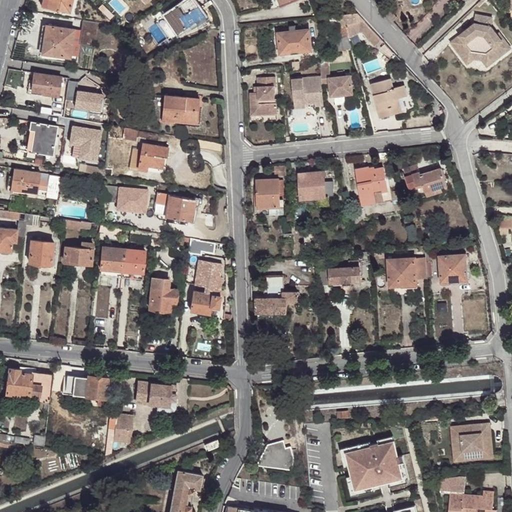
[(48,0),(47,7),(58,10),(59,9),(69,12),(72,0),(48,0)]
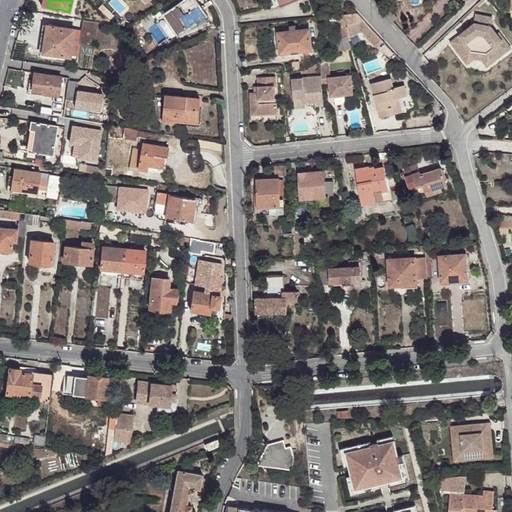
[(193,7),(187,0),(185,0),(164,15),(177,34),(183,30),(191,24),(195,22),(198,25),(205,20),(195,6),(193,7)]
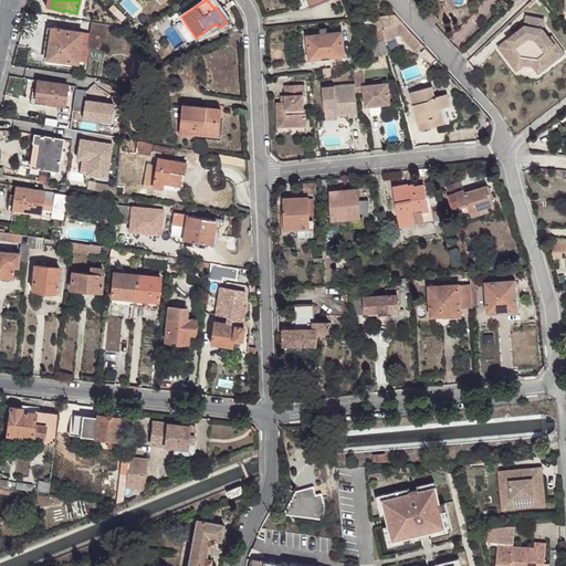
[(125,16),(112,3),(107,8),(119,21),(125,16)]
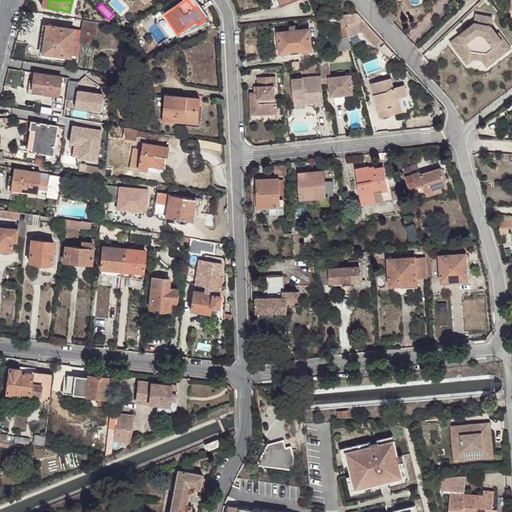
[(397,18),(390,11),(387,15),(393,22),(397,18)]
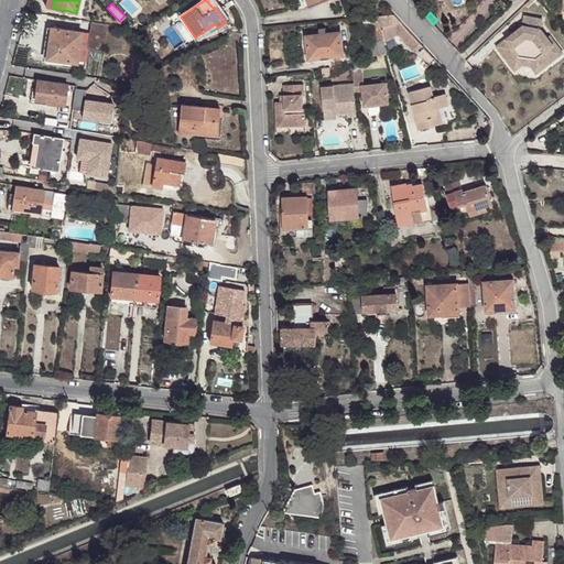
[(392,14),(378,15),(379,21),(381,29),(384,40),(384,41),(399,36),(413,51),(420,43),(411,33),(401,23),(392,14)]
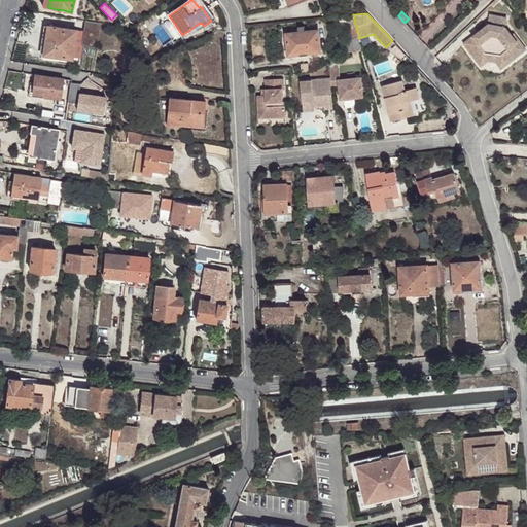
[(464,42),(477,58),(486,50),(500,53),(506,47),(514,58),(525,47),(514,33),(512,34),(505,26),(506,18),(491,14),(489,23),(464,42)]
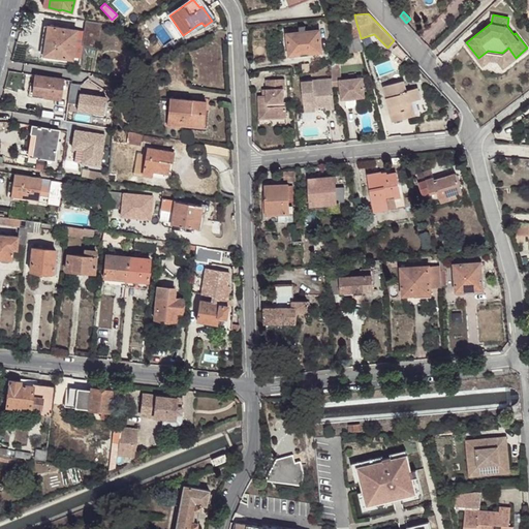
[(49,25),(44,52),(72,57),(72,62),(80,63),(82,44),(93,45),(94,39),(98,39),(101,22),(85,20),(84,30),(49,25)]
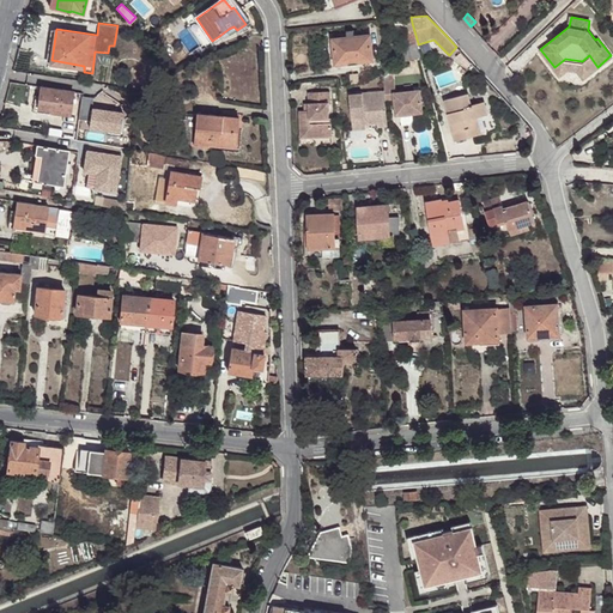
[(414,31),(404,34),(407,46),(404,47),(405,62),(407,62),(422,58),(418,44),(418,43),(414,31)]
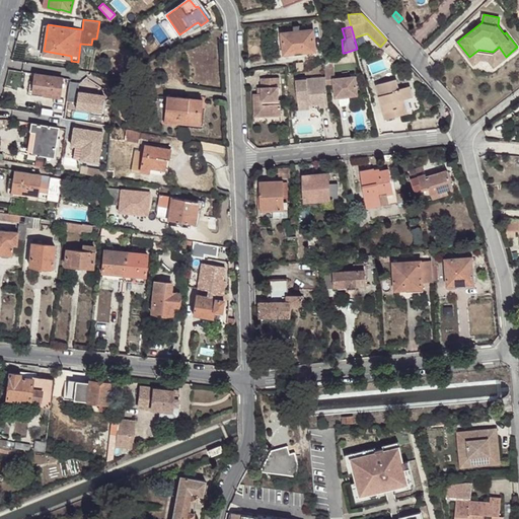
[(283,54),(314,50),(312,29),(281,32),(283,54)]
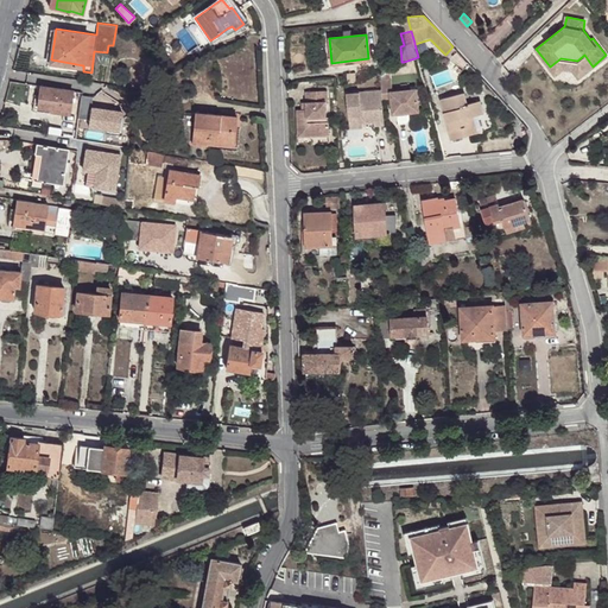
[(451,56),(457,63),(463,58),(457,51),(451,56)]
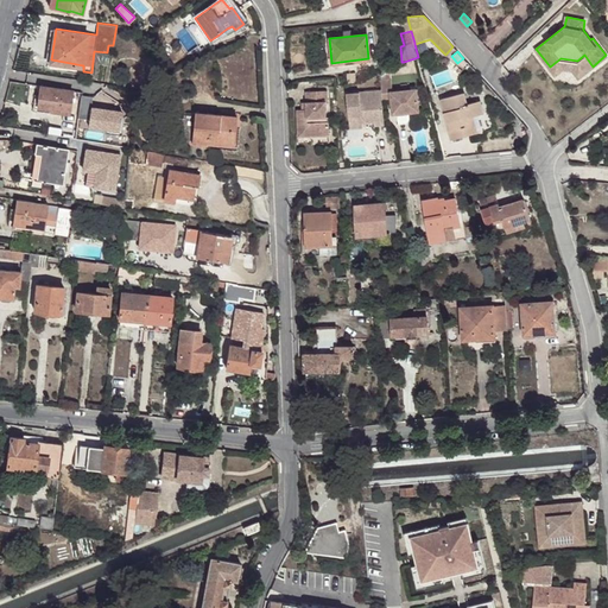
[(561,58),(550,67),(556,75),(564,68),(572,69),(578,77),(593,67),(584,55),(577,61),(561,58)]
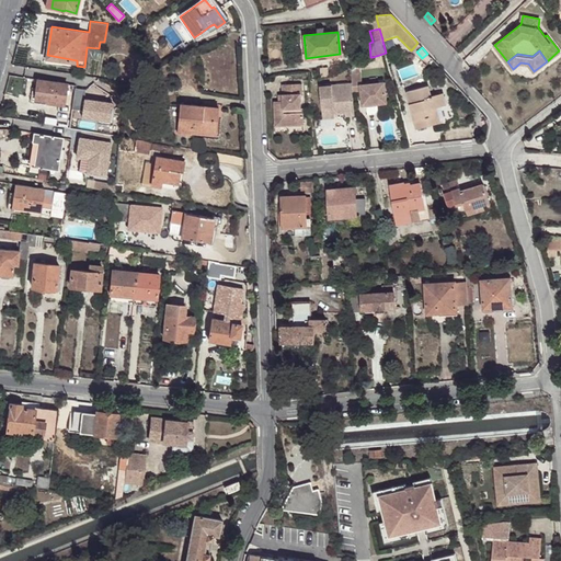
[(351,80),(318,83),(321,116),(334,114),(334,110),(344,110),(345,112),(354,112),(352,90),(359,90),(361,105),(386,102),(384,82),(361,84),(359,73),(351,75),(351,80)]
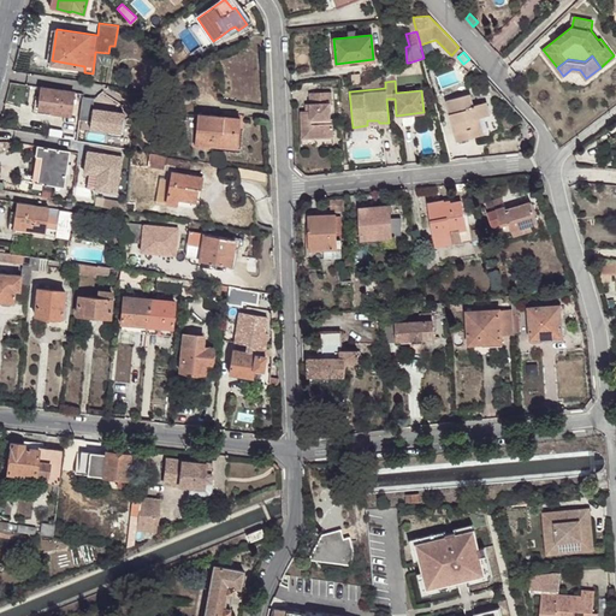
[(53,111),(53,112),(71,114),(72,102),(76,102),(76,99),(73,99),(75,92),(42,87),(39,108),(53,111)]
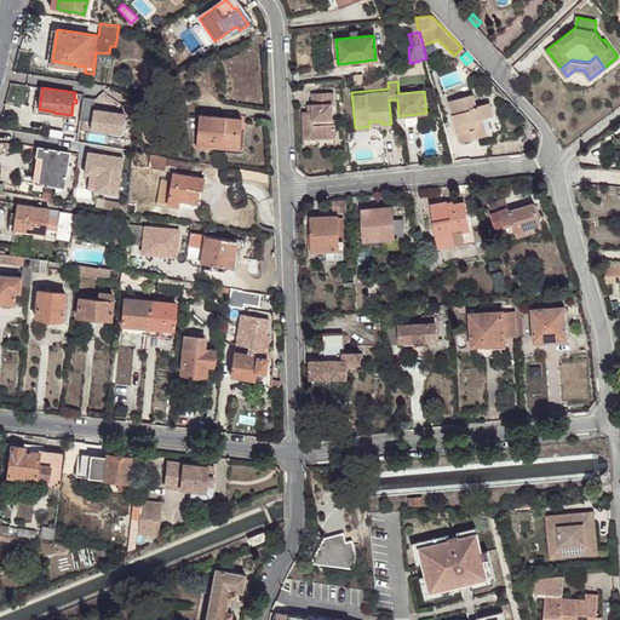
[(311,110),(308,110),(302,110),(303,132),(313,132),(314,138),(336,137),(334,118),(333,119),(333,102),(334,102),(333,91),(311,92),(311,103),(311,110)]
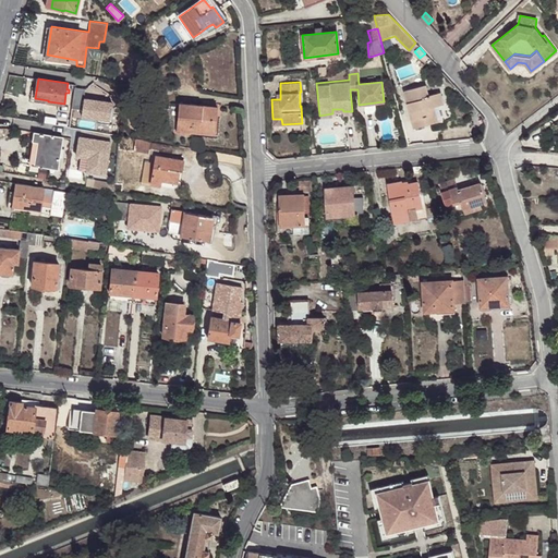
[(426,86),(405,92),(414,129),(438,123),(437,121),(455,118),(450,102),(444,104),(441,95),(428,98),(426,86)]
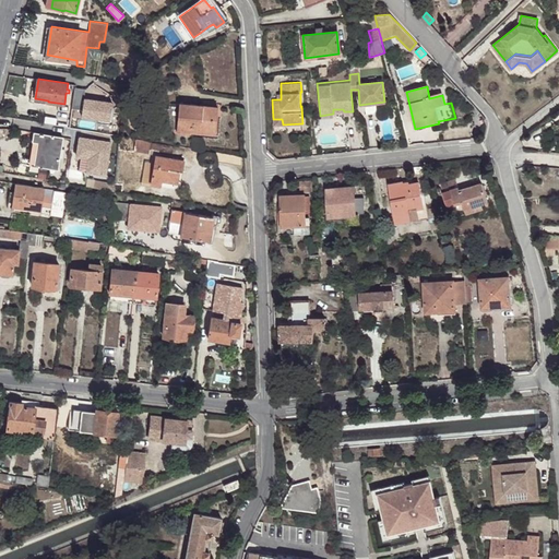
[(86,88),(75,87),(72,108),(83,109),(82,116),(110,120),(113,108),(114,102),(84,98),(86,88)]
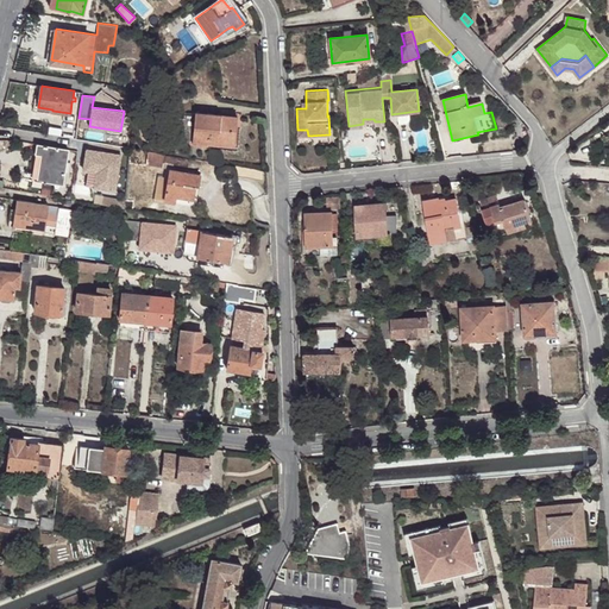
[(192,143),(209,144),(209,140),(234,143),(236,127),(237,115),(194,112),(192,143)]
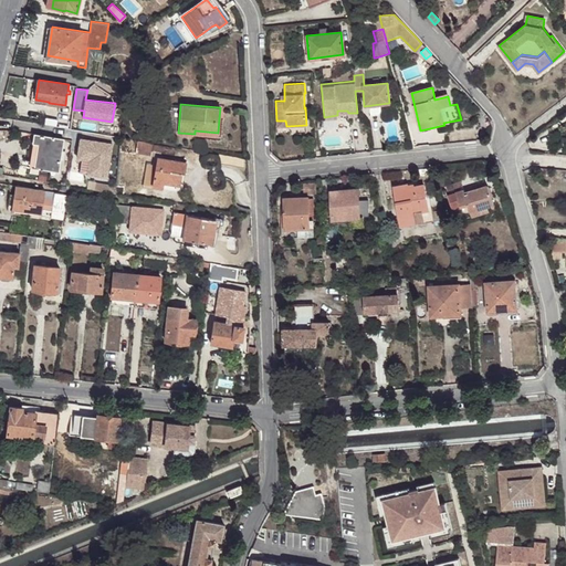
[(195,130),(195,134),(194,137),(221,139),(223,119),(219,118),(218,133),(195,130)]
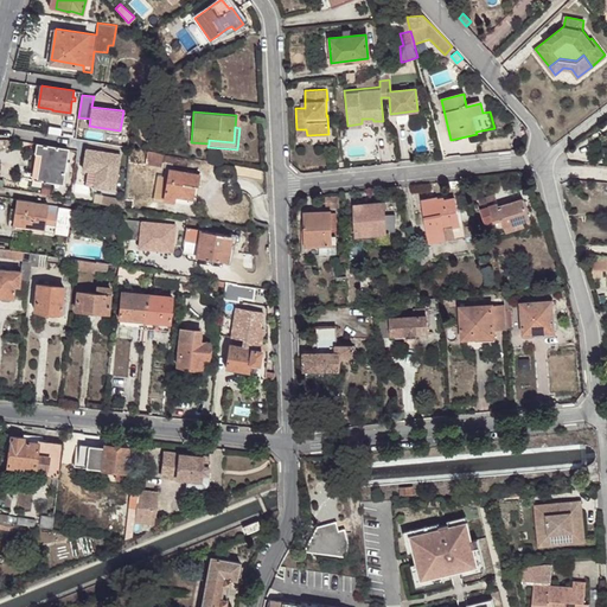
[(43,154),(39,179),(46,180),(48,179),(62,183),(68,148),(37,144),(36,154),(37,153),(43,154)]
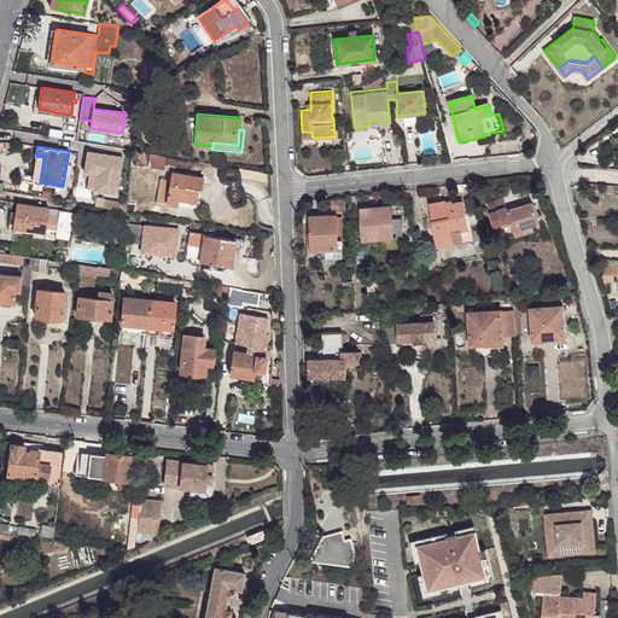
[(192,159),(211,163),(213,150),(193,147),(192,159)]
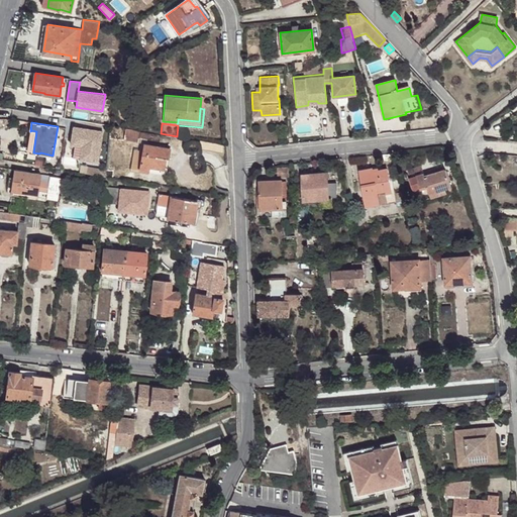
[(102,131),(74,127),(71,144),(82,146),(80,160),(98,163),(102,131)]
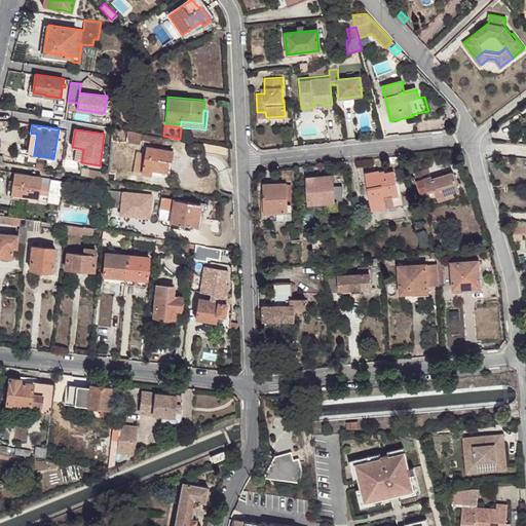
[(141,146),(142,141),(143,134),(129,130),(127,143),(141,146)]
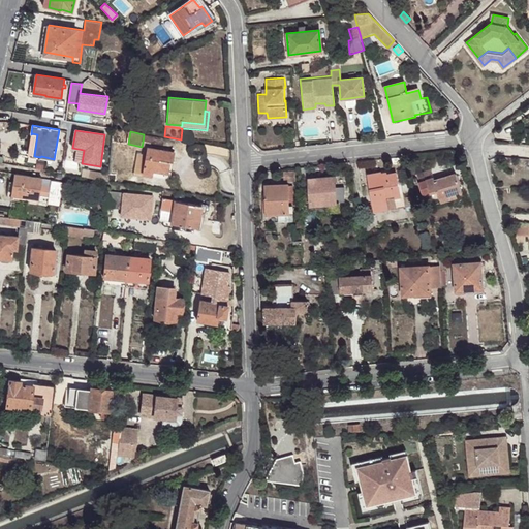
[(32,133),(28,155),(34,156),(37,134),(32,133)]
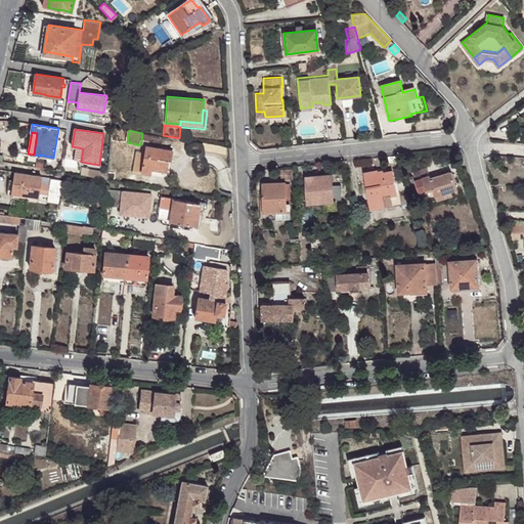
[(163,144),(164,136),(142,133),(141,140),(163,144)]
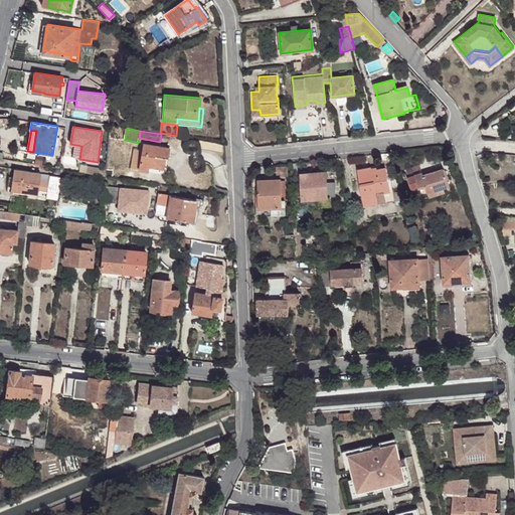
[(165,158),(168,158),(169,148),(144,144),(139,169),(148,171),(149,166),(163,168),(165,158)]
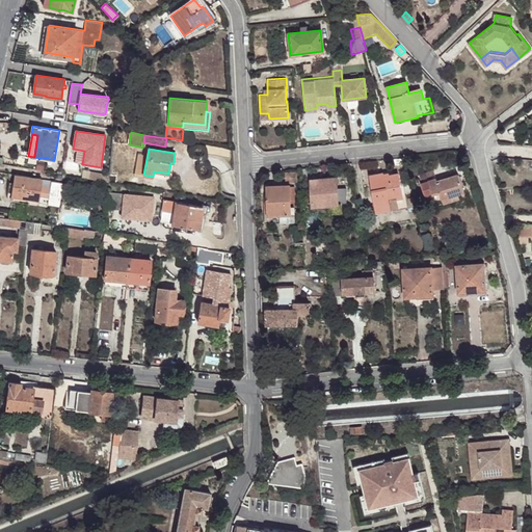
[(170,180),(174,163),(170,163),(168,174),(154,171),(153,177),(152,177),(170,180)]
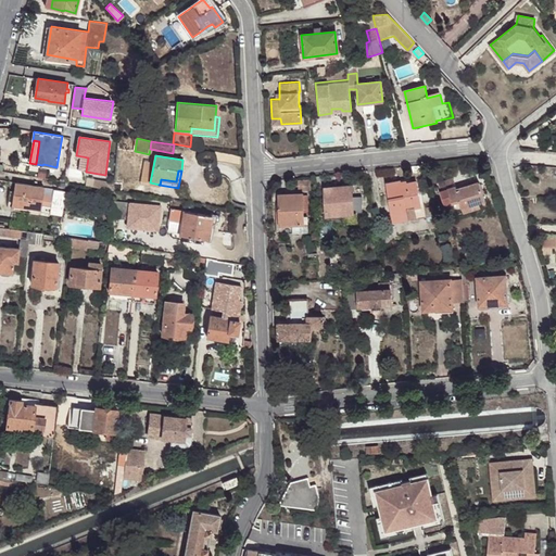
[(96,178),(95,186),(114,189),(114,181),(96,178)]
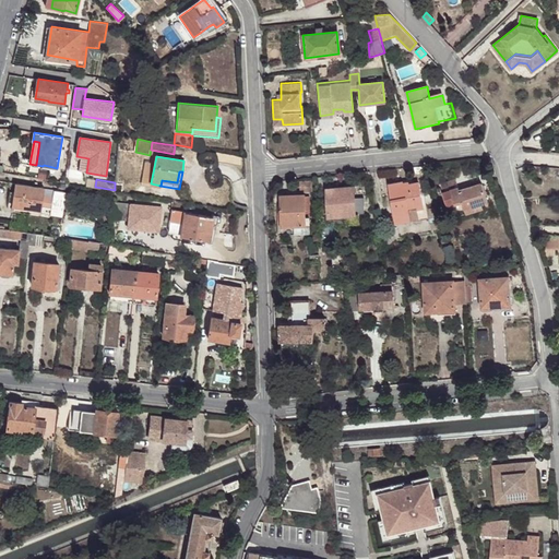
[(451,190),(459,187),(455,179),(441,183),(444,191),(451,190)]
